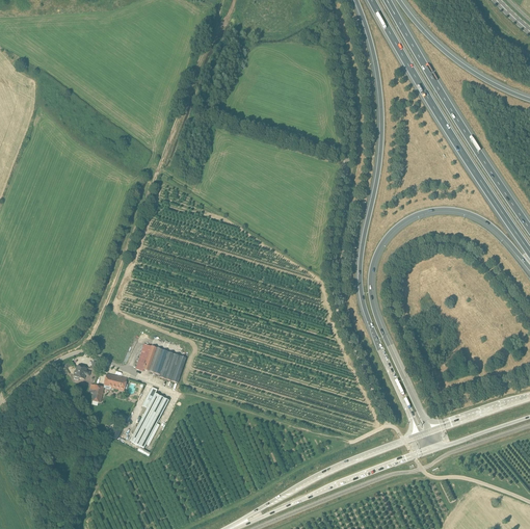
[(182,353),(147,341),(143,351),(141,358),(138,366),(144,369),(146,367),(162,372),(161,374),(180,380),(188,355),(182,353)]
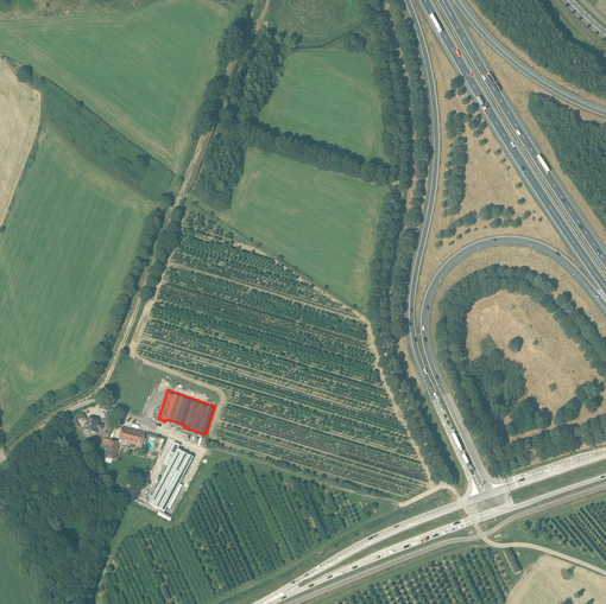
[(101,418),(90,415),(89,421),(88,420),(86,427),(87,427),(87,428),(87,430),(90,431),(92,430),(93,428),(99,430),(100,426),(105,426),(105,421),(101,421),(101,418)]
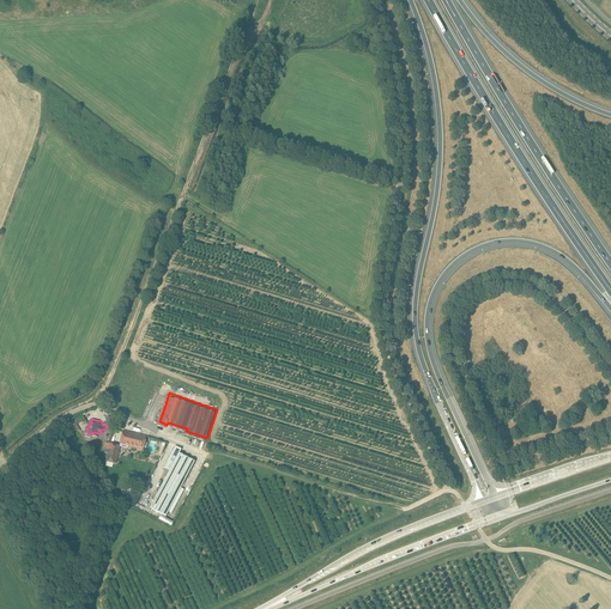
[(145,448),(147,439),(149,433),(139,431),(125,428),(121,443),(122,443),(129,445),(131,444),(145,448)]
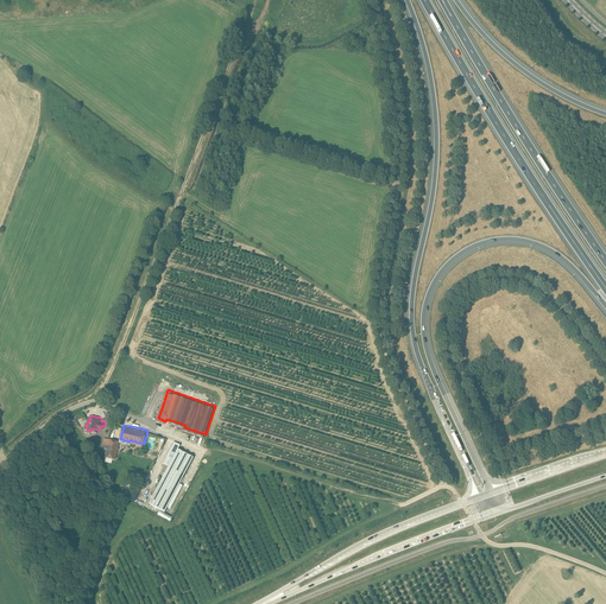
[(121,439),(120,439),(111,437),(107,455),(117,457),(121,439)]
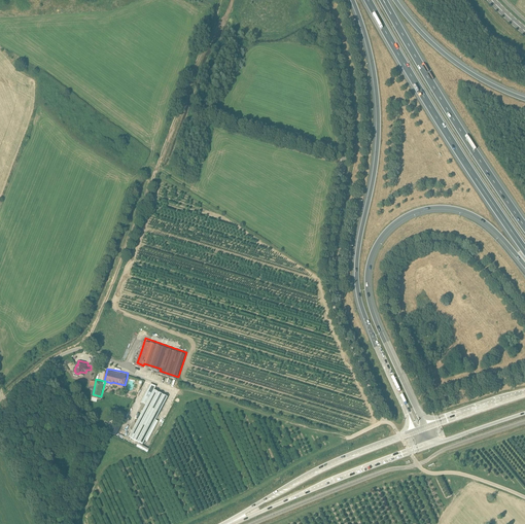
[(158,383),(152,381),(143,399),(147,403),(131,434),(144,442),(146,438),(149,439),(161,418),(158,417),(169,394),(155,387),(158,383)]
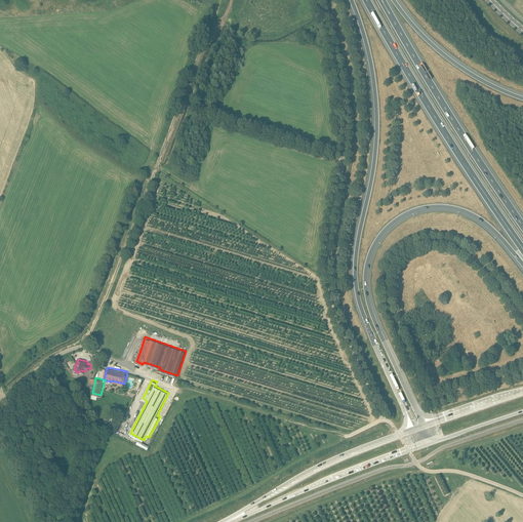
[(117,404),(115,408),(127,413),(129,409),(117,404)]
